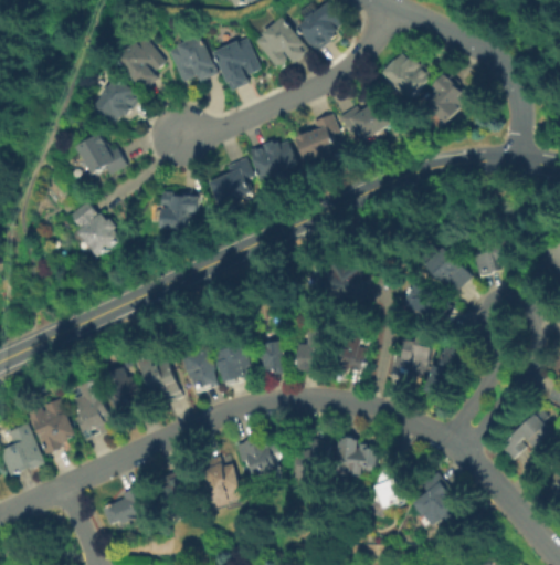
[(326,1),(342,22),(337,28),(338,29),(334,32),(336,34),(316,51),(295,27),(303,21),(297,13),(308,3),(315,11),(326,1)]
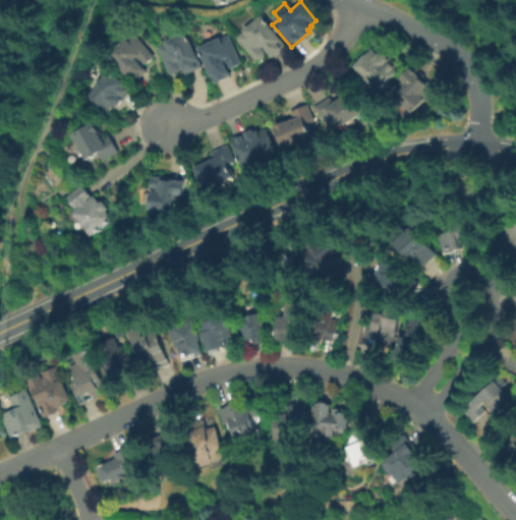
[(260,14),(280,40),(279,41),(283,46),(270,57),(261,46),(259,47),(263,52),(262,57),(259,60),(252,60),(234,37),(241,31),(240,30),(260,14)]
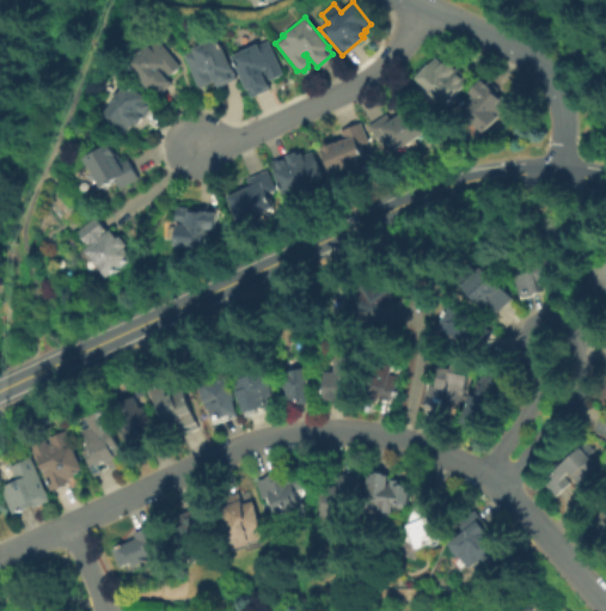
[(190,48),(215,36),(232,71),(236,79),(216,87),(210,74),(208,75),(212,83),(197,89),(182,54),(191,49),(190,48)]
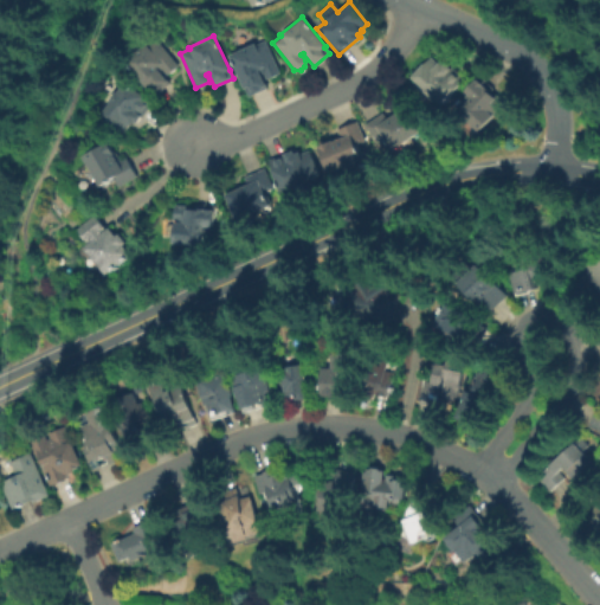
[(124,63),(131,57),(130,55),(144,43),(146,44),(153,38),(176,65),(165,75),(160,69),(157,71),(168,83),(153,96),(124,63)]
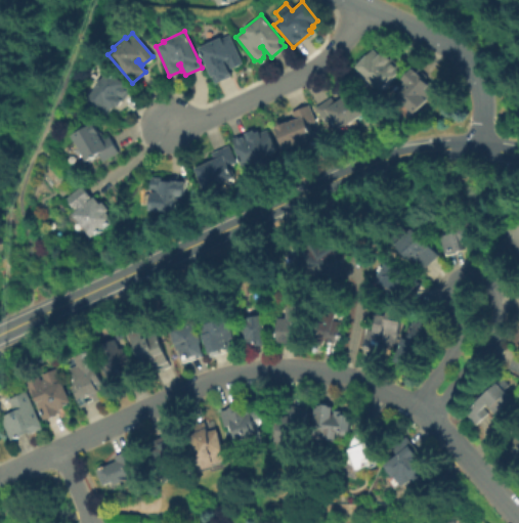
[(197,47),(219,36),(220,38),(227,35),(241,63),(229,69),(226,62),(225,63),(231,76),(214,84),(197,47)]
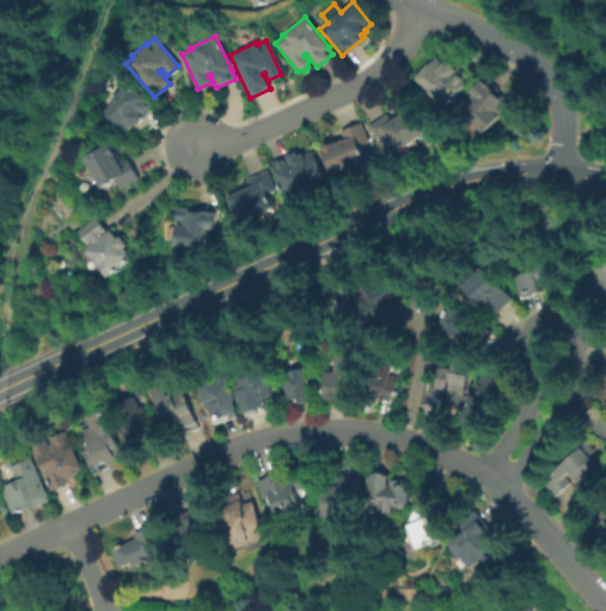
[(445,107),(414,78),(433,57),(440,65),(442,61),(447,65),(450,62),(469,80),(463,86),(464,87),(451,103),(450,101),(445,107)]
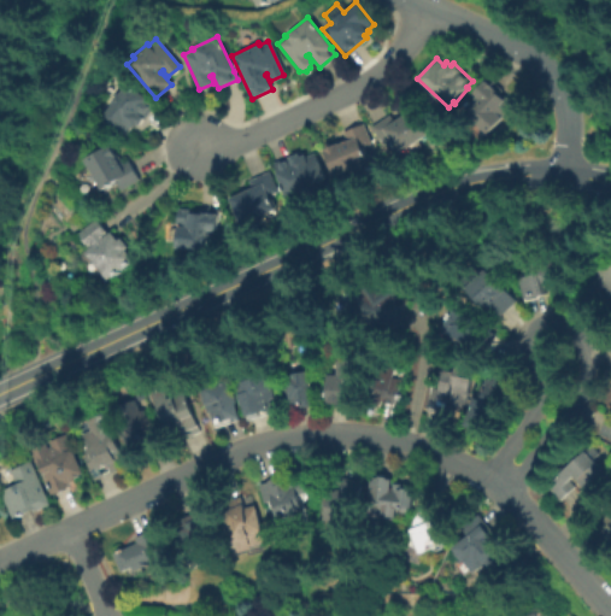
[(486,77),(500,91),(498,93),(504,98),(505,97),(512,104),(511,105),(512,106),(510,112),(504,119),(501,118),(488,134),(463,111),(474,99),(469,94),(486,77)]
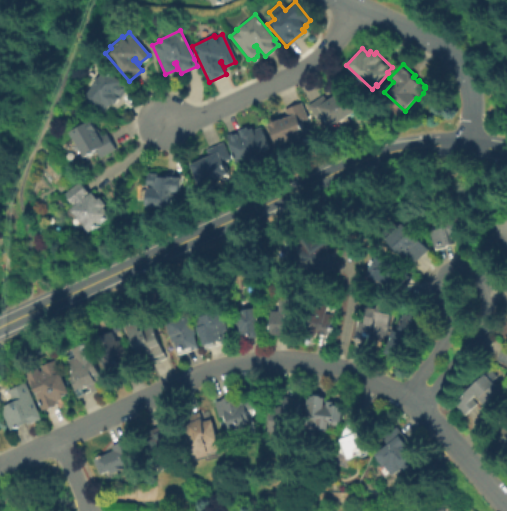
[(83,99),(92,86),(91,85),(97,77),(98,78),(104,69),(127,85),(115,105),(112,103),(110,106),(109,106),(103,113),(83,99)]
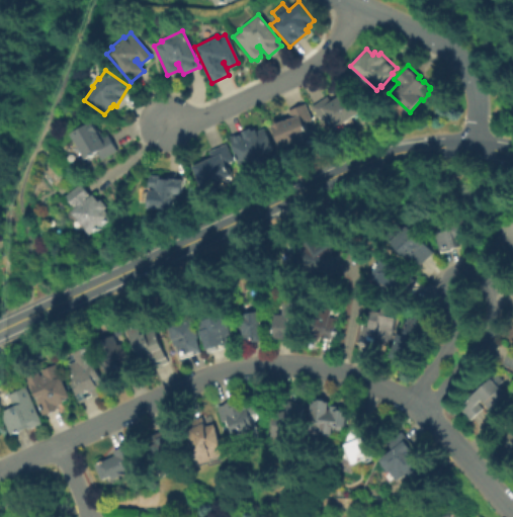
[(325,96),(329,102),(347,89),(362,110),(335,130),(328,118),(321,122),(310,107),(325,96)]
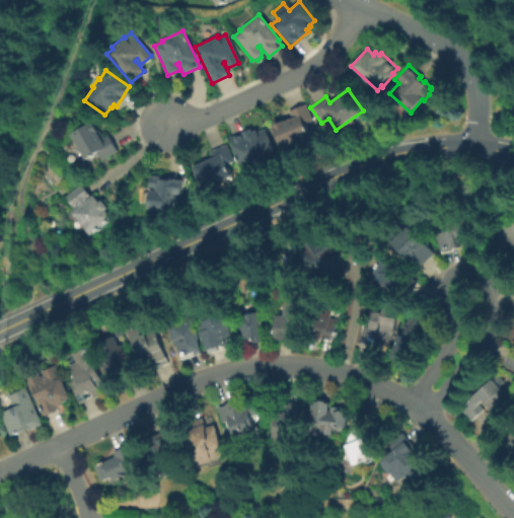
[(281,148),(272,125),(281,121),(280,120),(289,116),(287,109),(303,102),(311,120),(305,123),(310,135),(303,138),(305,144),(297,147),(295,142),(281,148)]
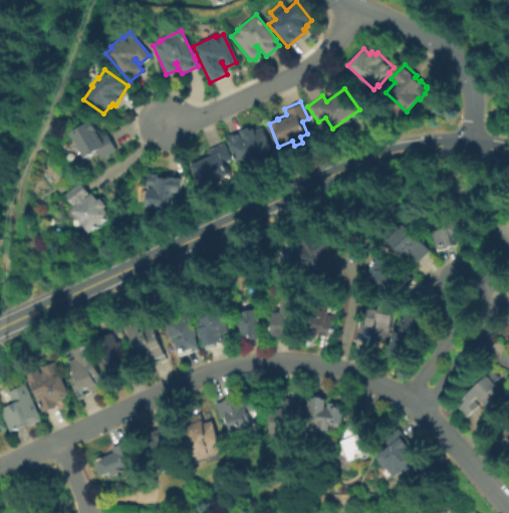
[(69,133),(89,120),(100,137),(106,134),(115,150),(99,159),(96,154),(85,160),(69,133)]
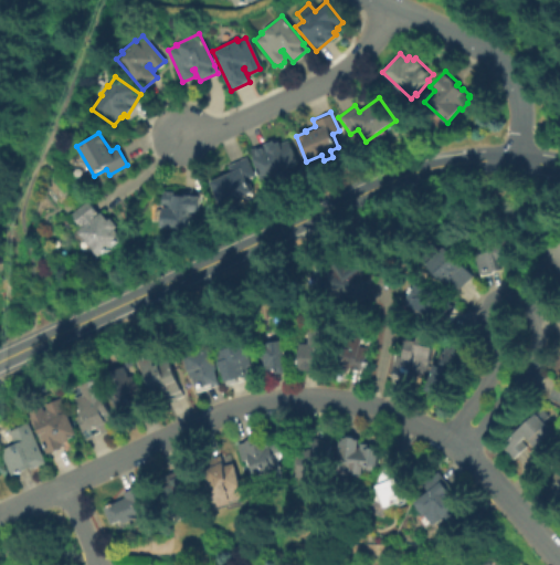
[(281,171),(282,173),(273,176),(273,175),(262,180),(249,150),(272,140),(273,143),(277,142),(278,144),(286,140),(289,148),(292,147),(298,164),(281,171)]
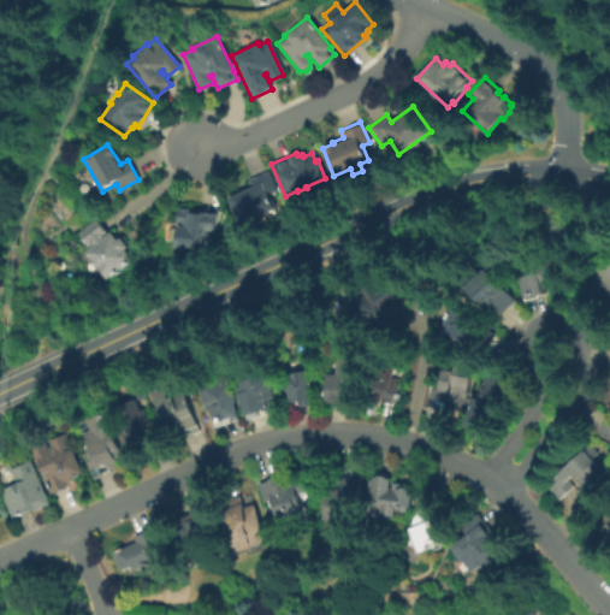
[(247,179),(266,171),(276,191),(268,194),(274,206),(273,206),(274,210),(240,224),(227,197),(250,187),(247,179)]
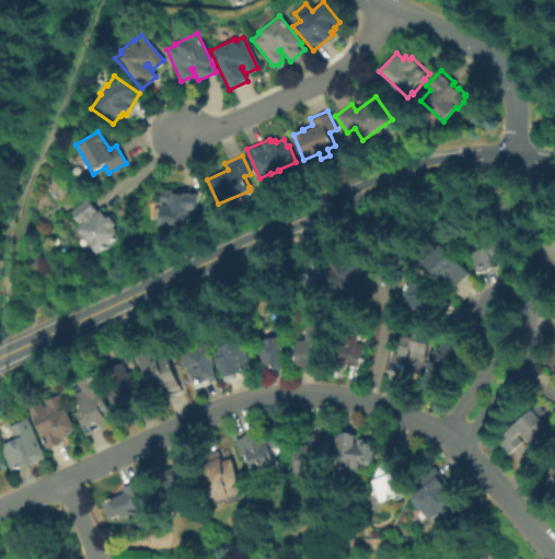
[(186,228),(159,224),(161,202),(159,202),(160,189),(172,190),(172,193),(178,194),(178,188),(198,190),(196,210),(192,209),(191,221),(187,221),(186,228)]
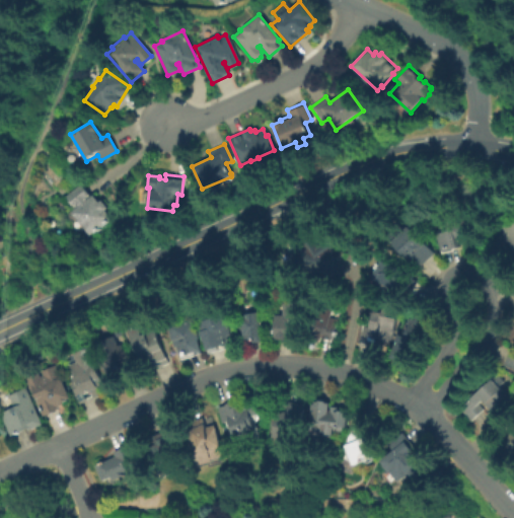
[(79,183),(90,196),(92,194),(98,201),(100,200),(107,208),(105,210),(113,218),(92,235),(72,212),(75,209),(64,197),(79,183)]
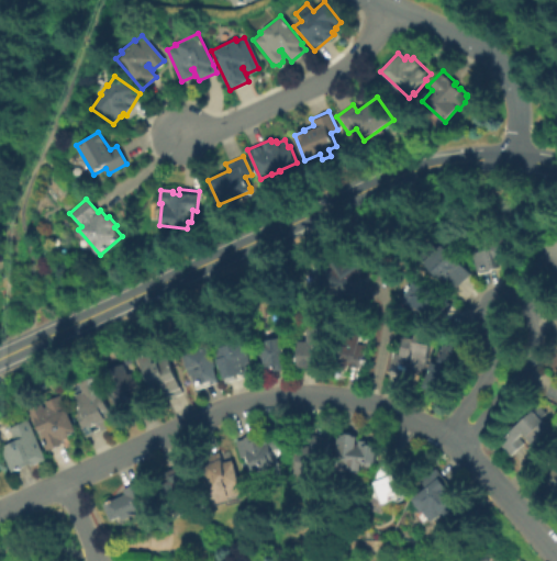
[(470,253),(482,250),(479,235),(499,231),(504,255),(499,256),(500,261),(494,262),(496,268),(475,272),(470,253)]
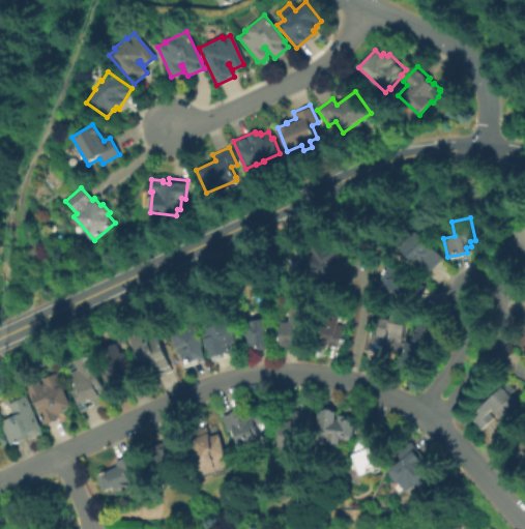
[(524,259),(511,231),(524,223),(524,259)]
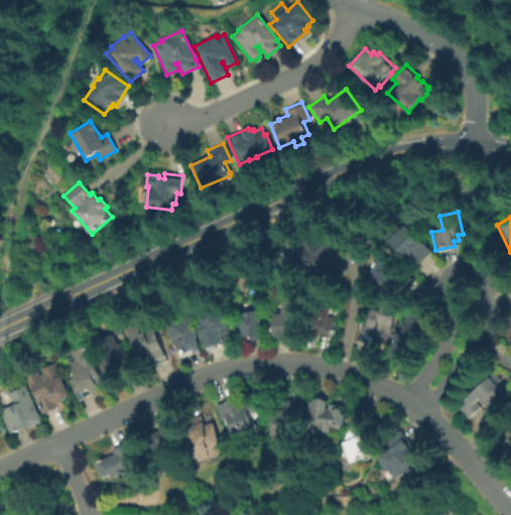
[(377,233),(389,222),(398,231),(404,226),(430,250),(412,268),(377,233)]
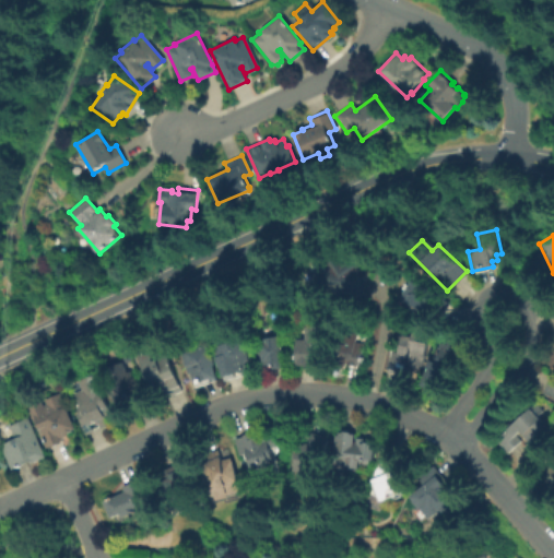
[(356,297),(314,294),(318,257),(357,260),(357,275),(358,275),(358,279),(361,279),(360,295),(356,295),(356,297)]
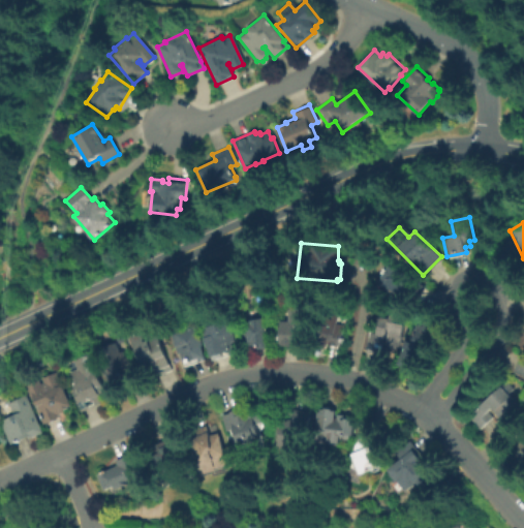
[(386,265),(419,280),(418,281),(423,284),(421,288),(419,287),(413,299),(383,287),(379,277),(386,265)]
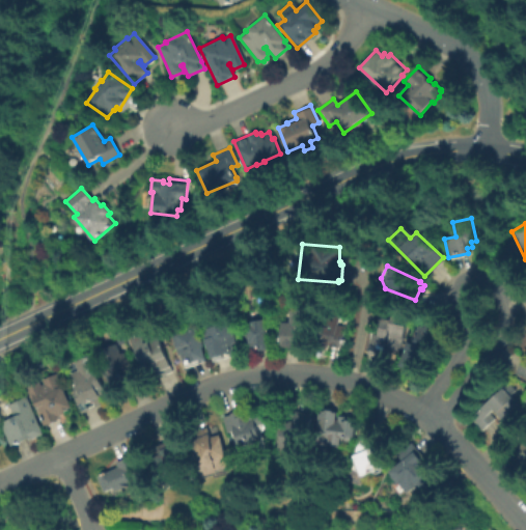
[(287,311),(304,311),(304,347),(279,347),(279,323),(287,323),(287,311)]
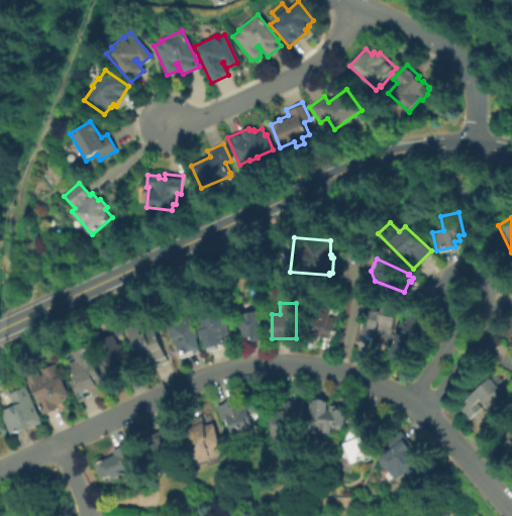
[(331,338),(329,338),(328,339),(319,337),(320,336),(318,335),(318,337),(306,335),(308,318),(316,319),(319,306),(328,307),(326,316),(334,317),(331,338)]
